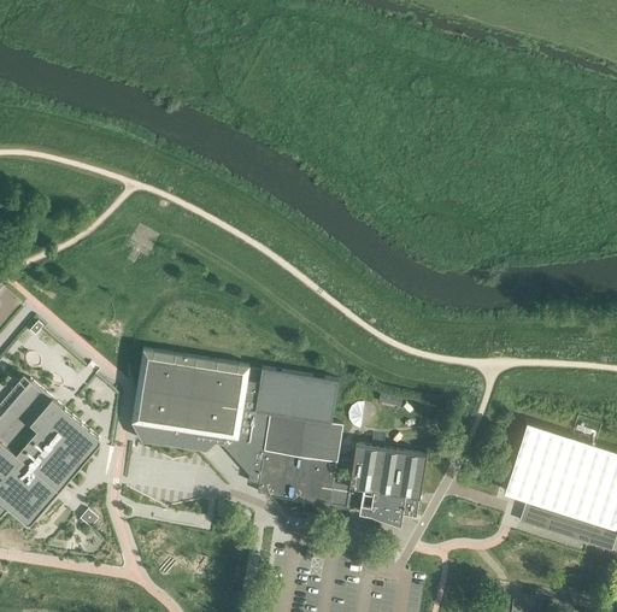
[(30,333),(36,337),(43,328),(39,323),(30,333)]
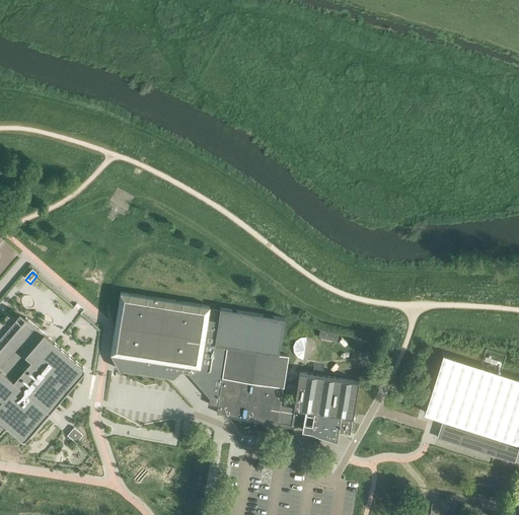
[(279,424),(281,408),(284,387),(291,387),(292,379),(285,378),(288,359),(279,358),(285,321),(220,311),(220,312),(210,310),(210,309),(121,296),(112,357),(120,373),(173,381),(181,374),(190,376),(211,399),(209,408),(218,409),(217,416),(247,421),(246,424),(262,426),(263,423),(279,426),(279,424)]
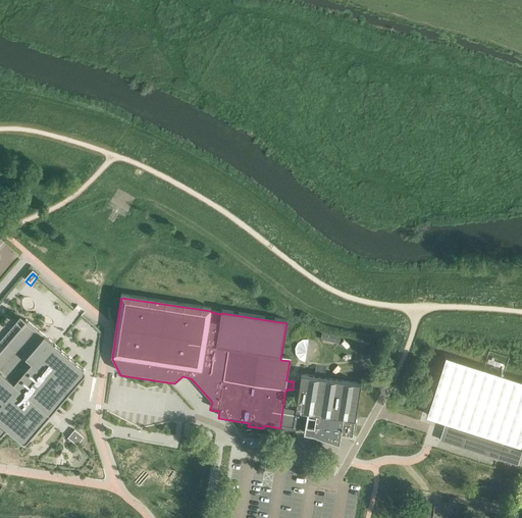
[(0,445),(9,433),(24,447),(25,447),(28,446),(85,378),(86,376),(85,375),(27,325),(0,356),(0,445)]
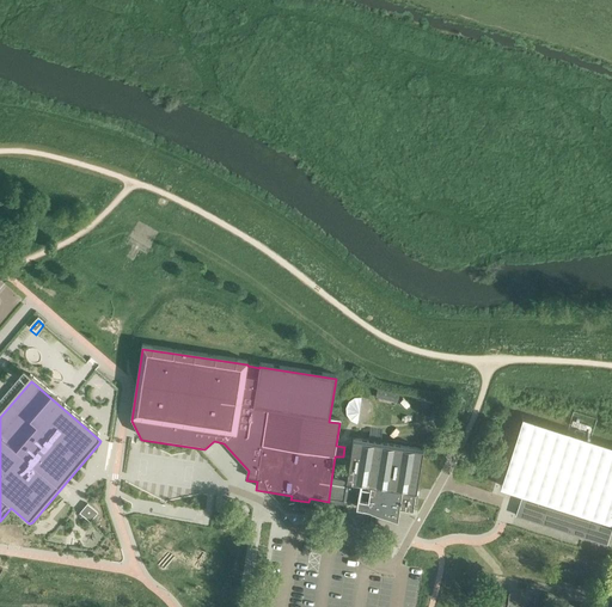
[(375,402),(397,406),(399,397),(378,392),(375,402)]
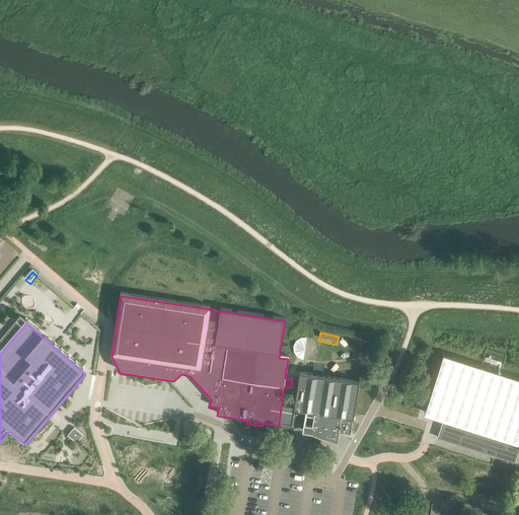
[(304,341),(294,341),(294,359),(304,360),(304,341)]
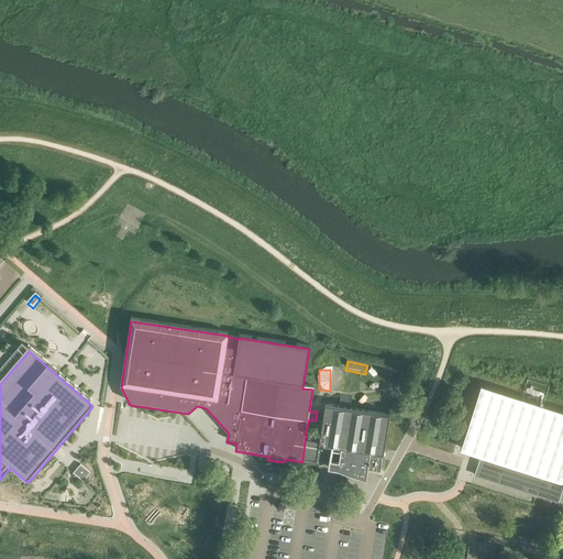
[(562,413),(481,387),(460,451),(481,458),(475,479),(559,505),(562,491),(562,413)]
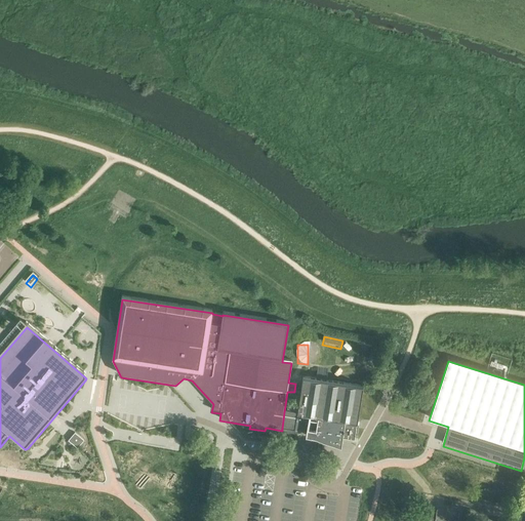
[(284,412),(282,429),(295,431),(294,433),(303,434),(307,435),(306,439),(315,440),(341,449),(342,440),(355,442),(355,437),(364,388),(303,379),(296,414),(284,412)]
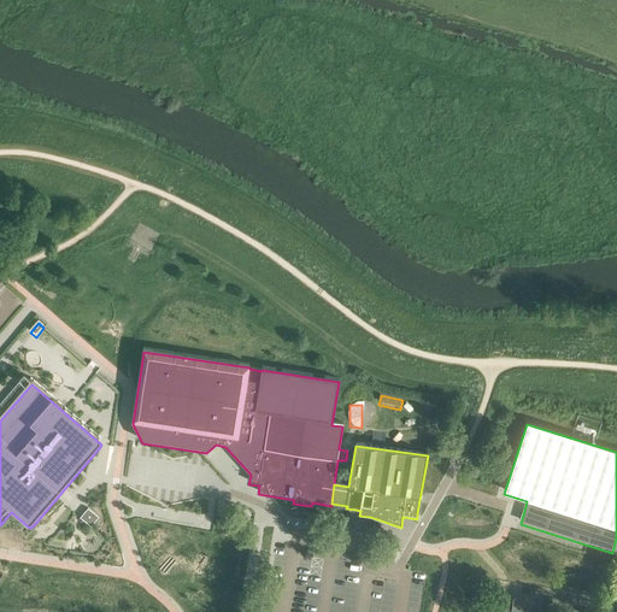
[(88,512),(81,522),(92,530),(99,522),(88,512)]
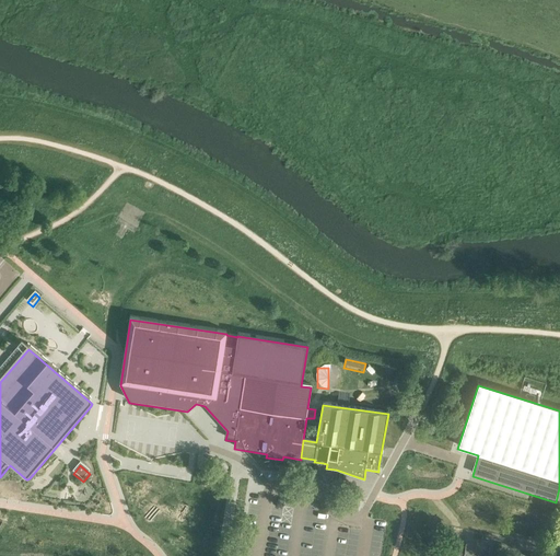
All buildings are outlined.
